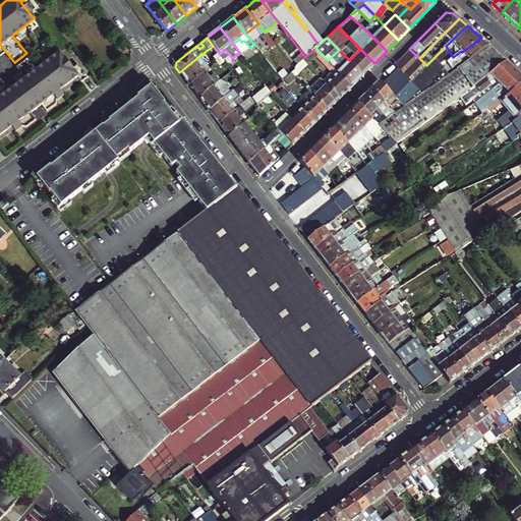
[(448,74),(489,46),(481,38),(462,52),(461,51),(453,57),(445,64),(446,66),(444,68),(448,74)]
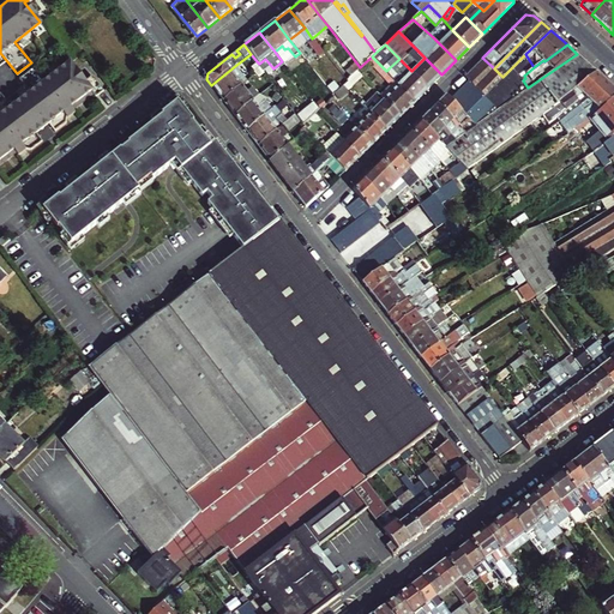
[(335,55),(343,49),(341,46),(332,52),(335,55)]
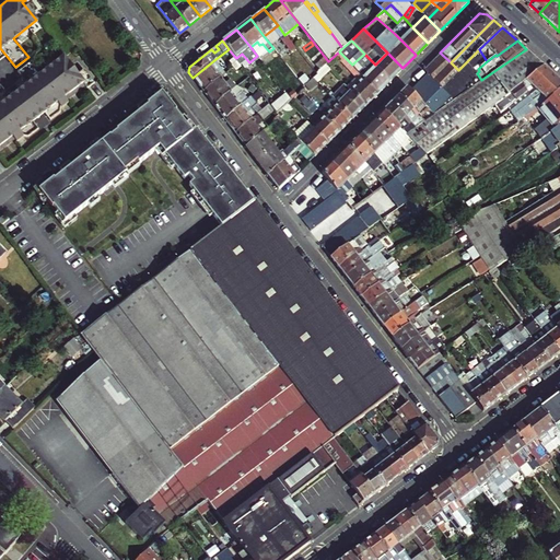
[(232,58),(234,56),(229,49),(216,59),(219,63),(221,61),(223,65),(232,58)]
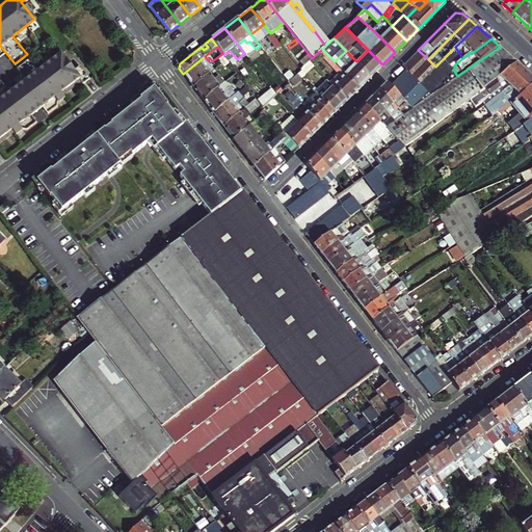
[(479,90),(517,62),(500,47),(457,76),(440,88),(411,108),(407,110),(402,114),(401,114),(413,131),(417,137),(479,90)]
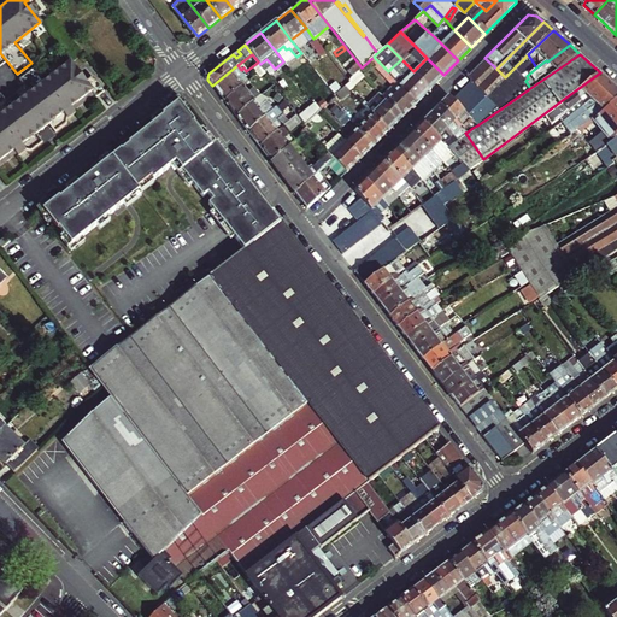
[(536,68),(528,54),(506,76),(511,86),(505,90),(510,98),(507,99),(510,103),(530,88),(526,81),(528,78),(527,76),(536,68)]
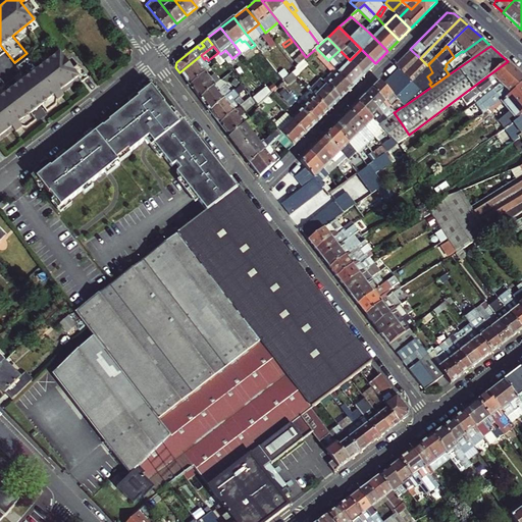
[(292,54),(299,63),(305,58),(298,49),(292,54)]
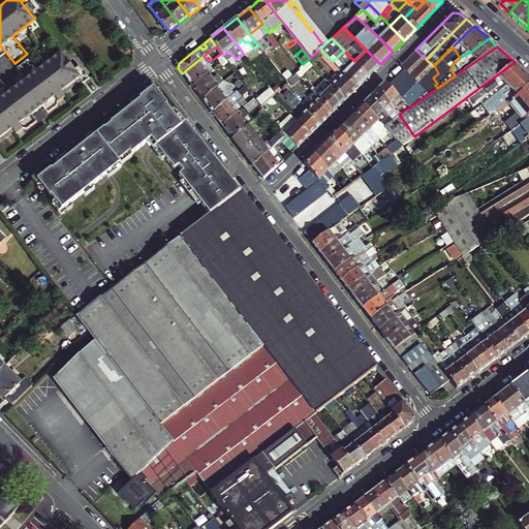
[(366,50),(361,55),(354,61),(369,75),(380,64),(366,50)]
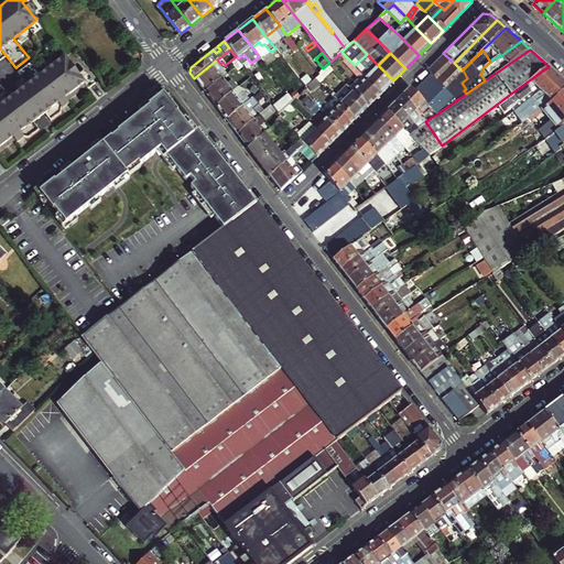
[(462,71),(454,63),(443,53),(427,69),(431,73),(445,87),(462,71)]
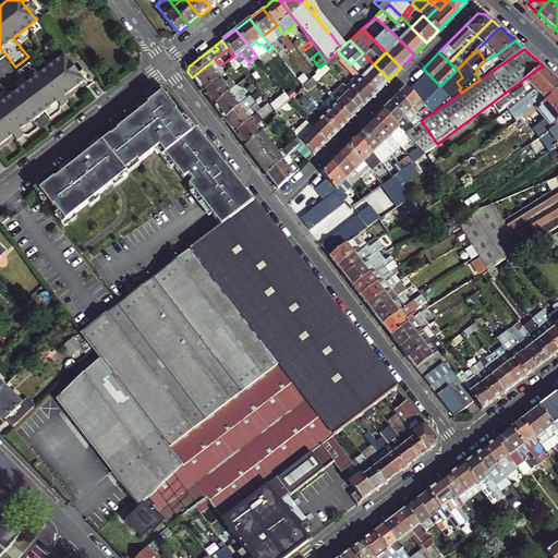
[(68,100),(65,98),(63,95),(82,81),(84,84),(86,86),(94,81),(83,67),(76,72),(63,55),(40,72),(29,59),(17,70),(22,76),(27,82),(25,84),(46,110),(45,110),(50,118),(60,110),(61,106),(67,100),(68,100)]
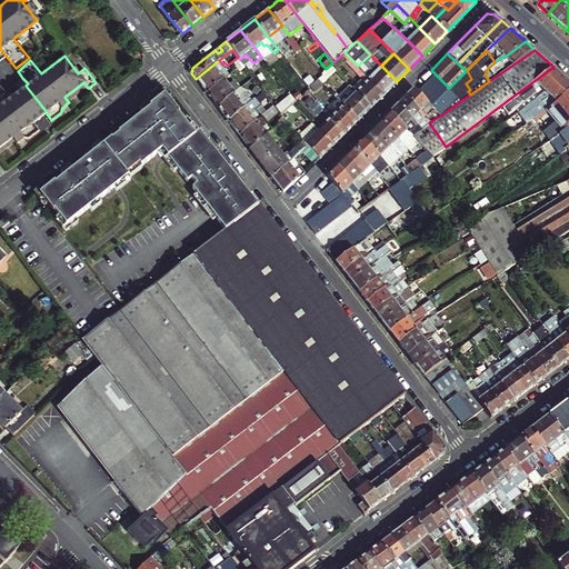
[(219,60),(196,79),(207,92),(230,75),(222,65),(219,60)]
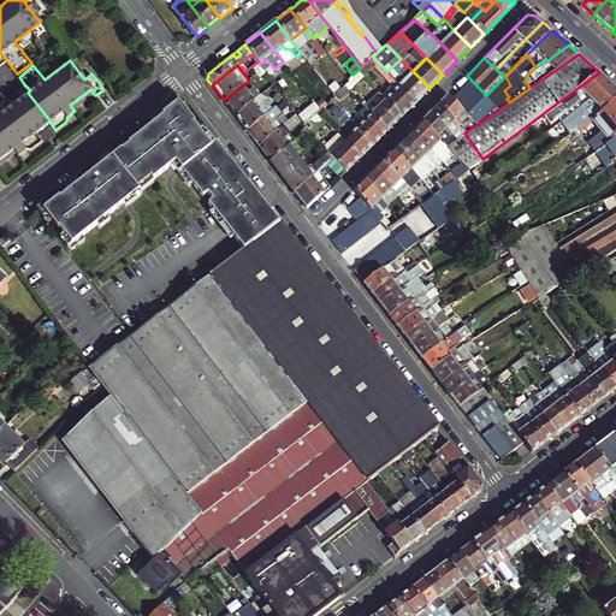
[(284,84),(272,71),(267,75),(276,84),(279,88),(284,84)]
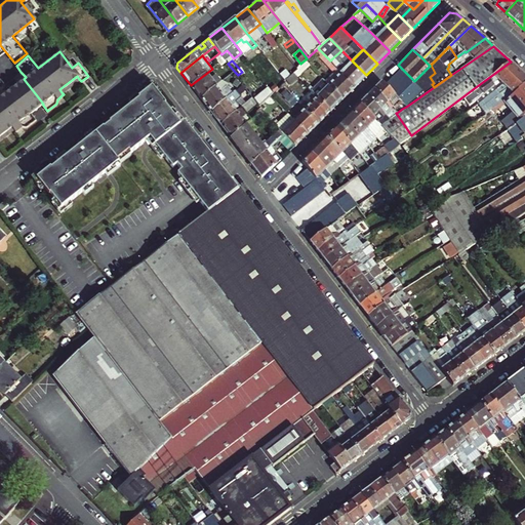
[(352,61),(346,67),(340,72),(355,86),(366,75),(352,61)]
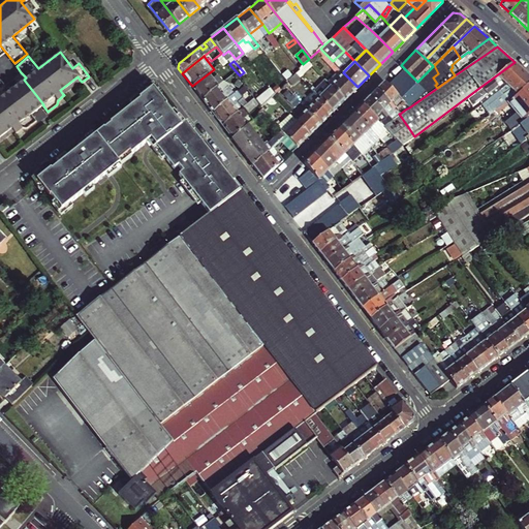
[(506,85),(503,83),(507,80),(509,81),(523,69),(515,62),(476,90),(485,100),(506,85)]
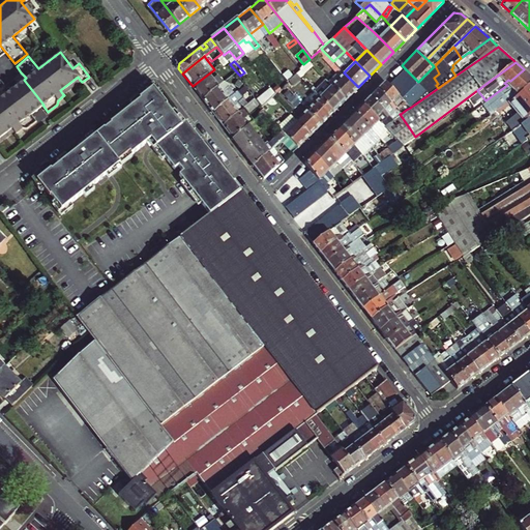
[(344,72),(349,67),(345,64),(341,68),(344,72)]
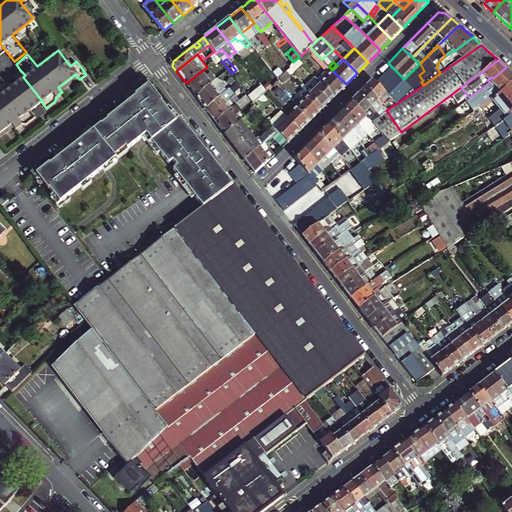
[(404,79),(391,66),(386,72),(399,85),(404,79)]
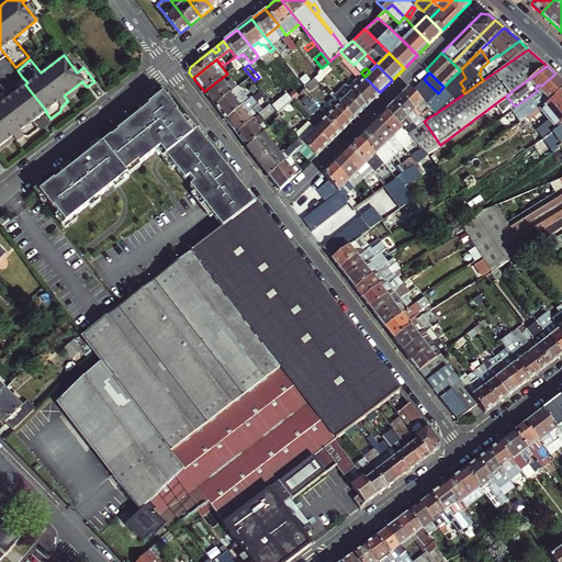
[(227,74),(204,91),(215,105),(238,88),(227,74)]
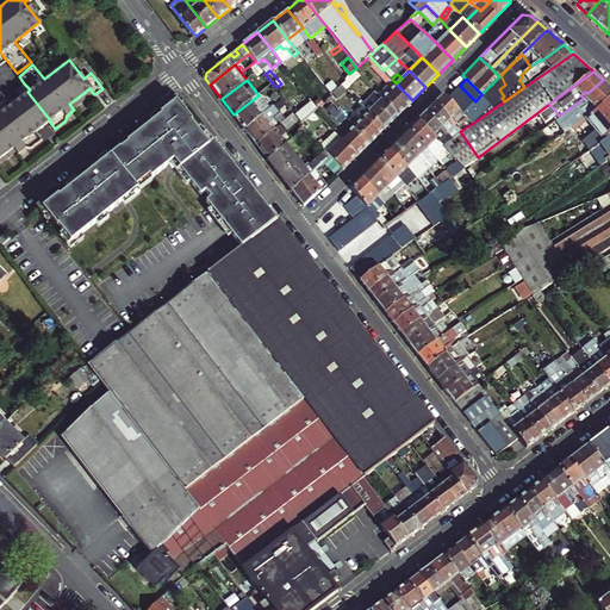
[(585,114),(609,95),(609,86),(603,80),(587,93),(585,92),(580,95),(584,98),(559,116),(567,128),(574,122),(585,114)]
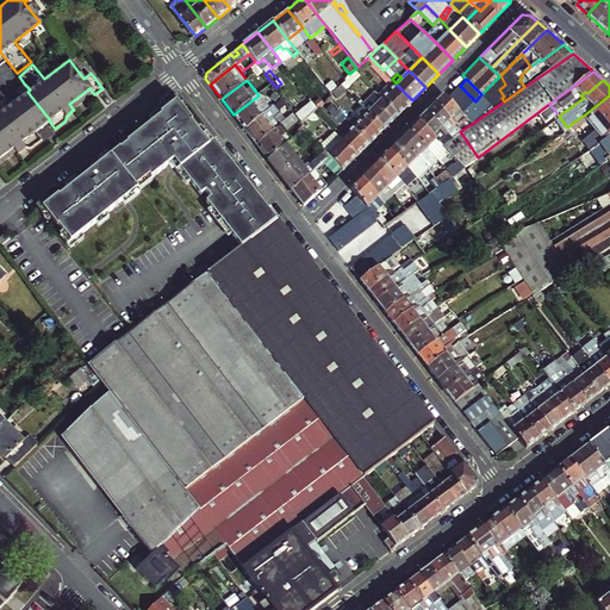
[(24,83),(5,98),(10,105),(12,104),(35,132),(36,131),(42,139),(55,129),(49,120),(50,120),(27,92),(30,89),(24,83)]
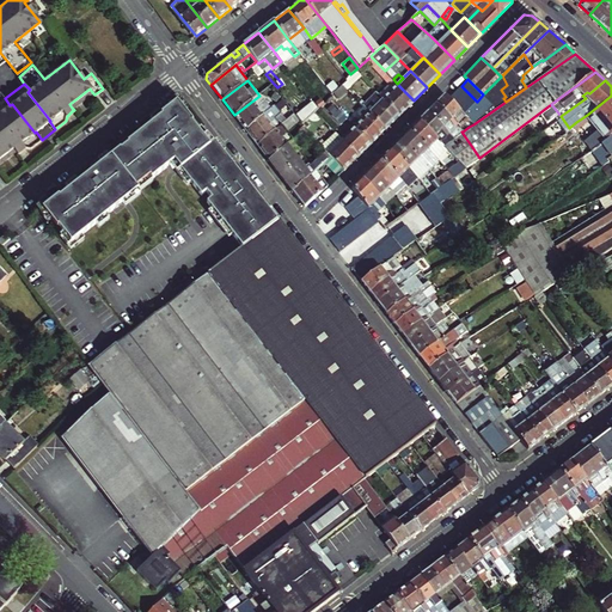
[(384,98),(393,87),(390,84),(379,93),(384,98)]
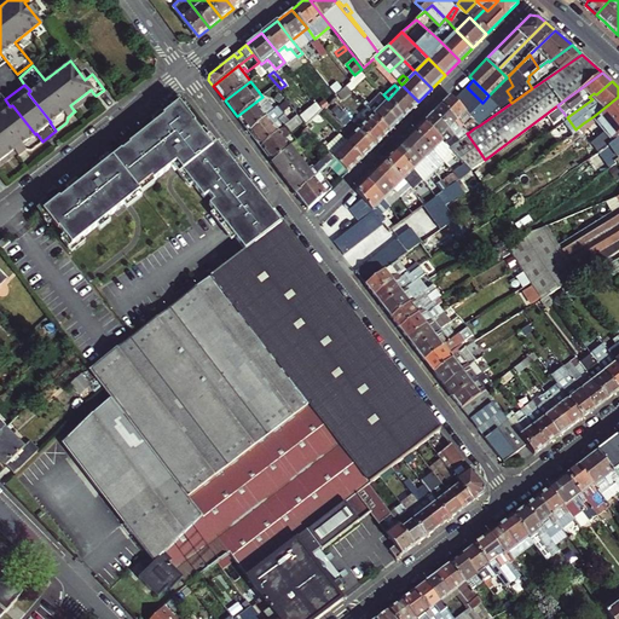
[(401,85),(398,88),(388,99),(404,116),(418,102),(401,85)]
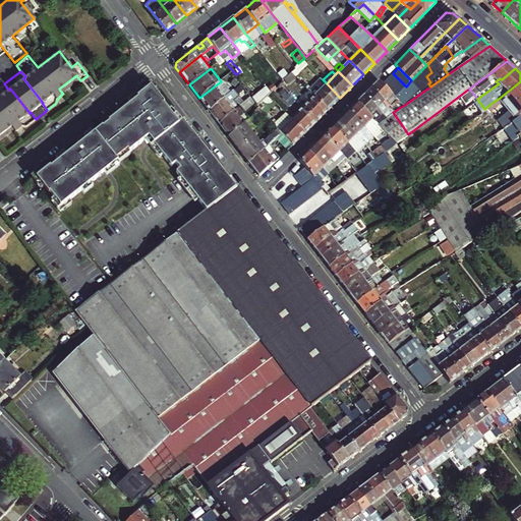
[(240,85),(231,73),(228,76),(237,89),(240,85)]
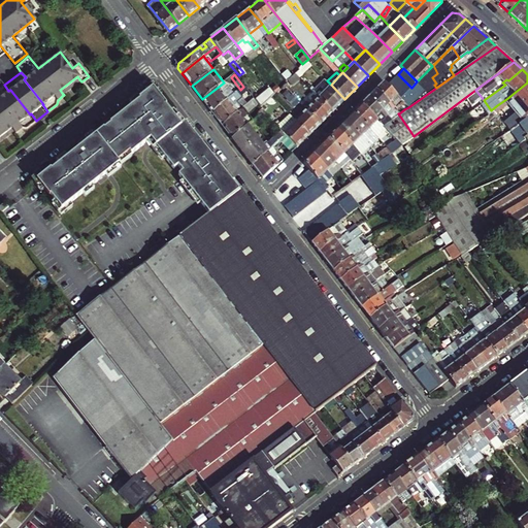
[(411,88),(398,74),(393,79),(405,93),(411,88)]
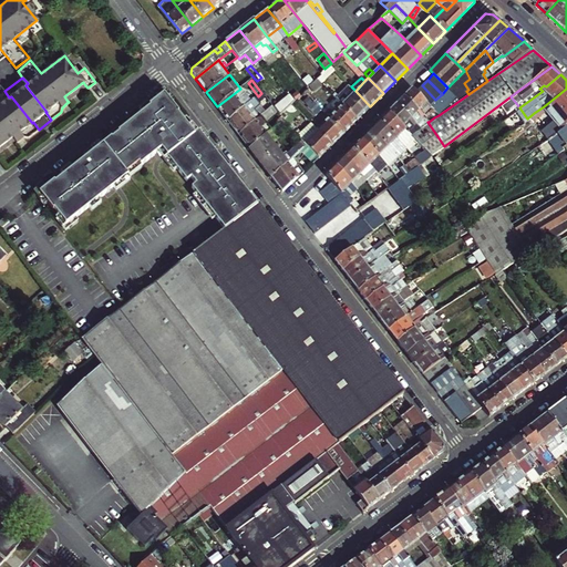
[(69,99),(85,85),(83,82),(64,96),(66,100),(69,99)]
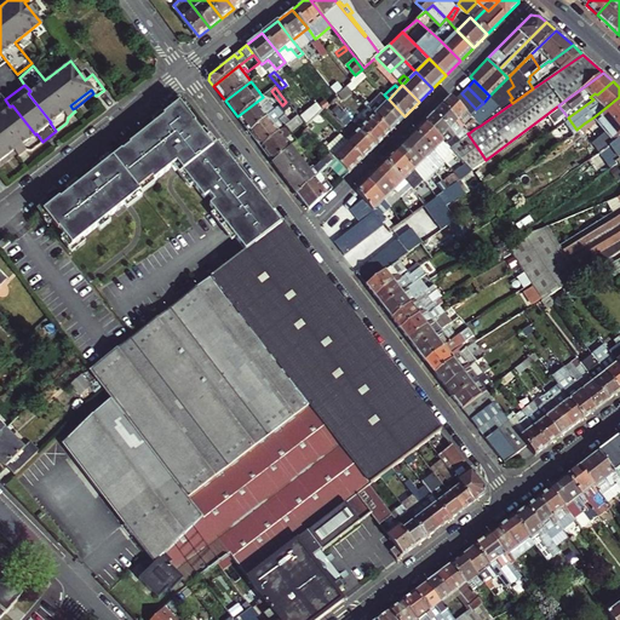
[(12,105),(10,107),(5,99),(0,93),(0,160),(15,150),(16,153),(18,155),(19,155),(27,149),(30,150),(42,142),(36,133),(35,135),(12,105)]
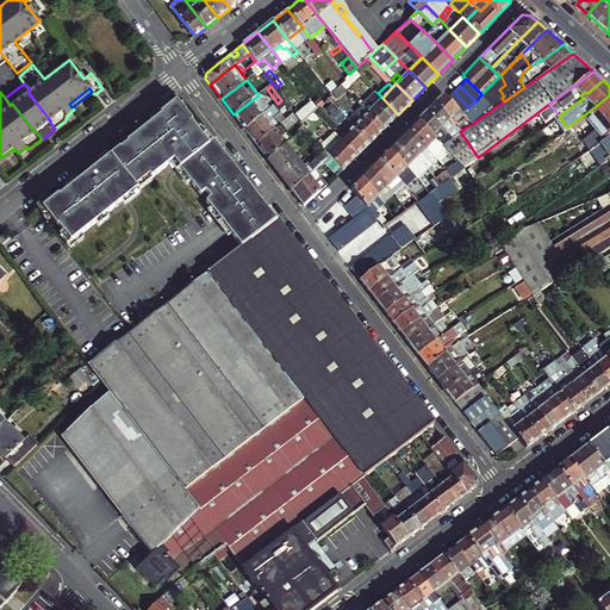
[(468,107),(454,92),(447,98),(462,113),(468,107)]
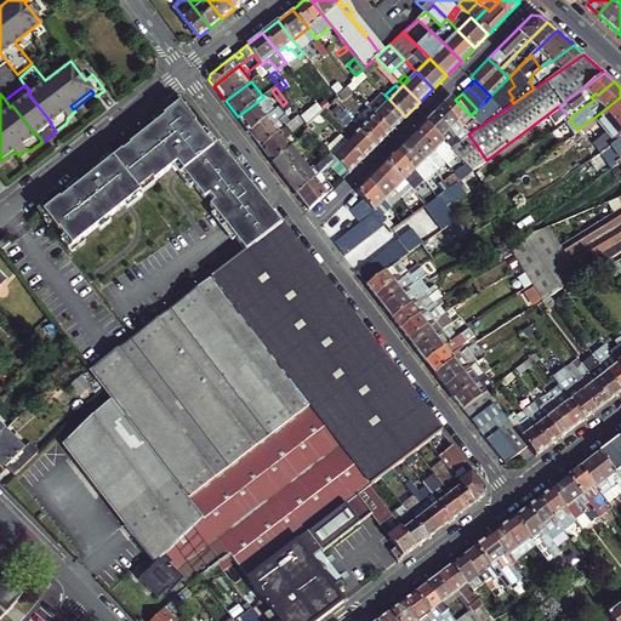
[(455,100),(451,95),(443,104),(465,129),(471,123),(476,129),(480,126),(471,115),(455,100)]
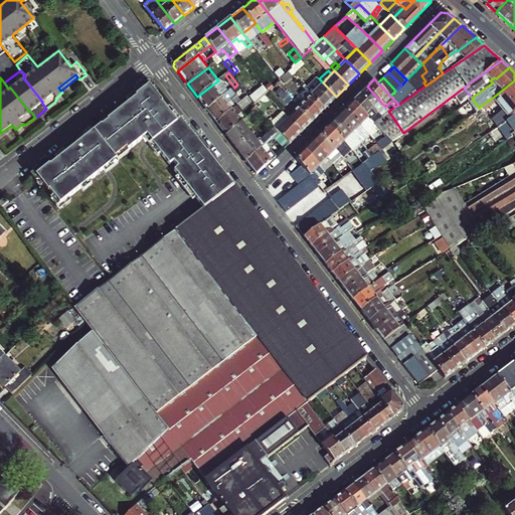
[(218,80),(197,97),(206,109),(228,92),(219,79),(218,80)]
